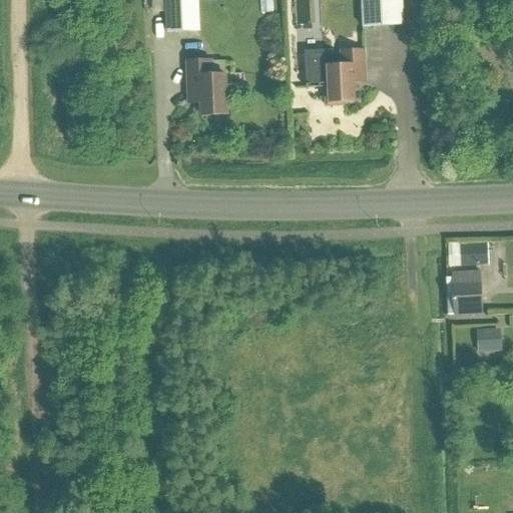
[(165,0),(167,34),(199,32),(197,0),(165,0)]
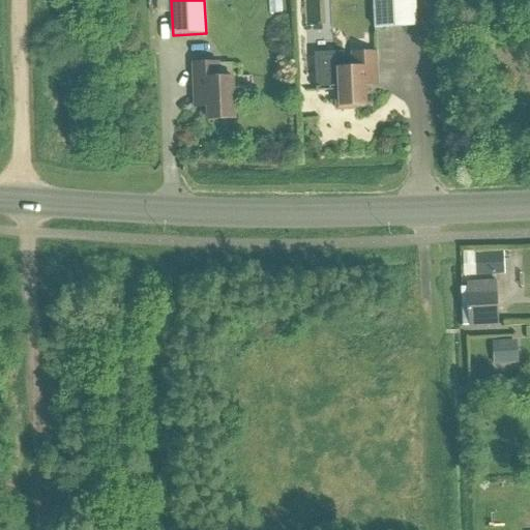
[(281,0),(268,0),(270,16),(283,15),(281,0)]
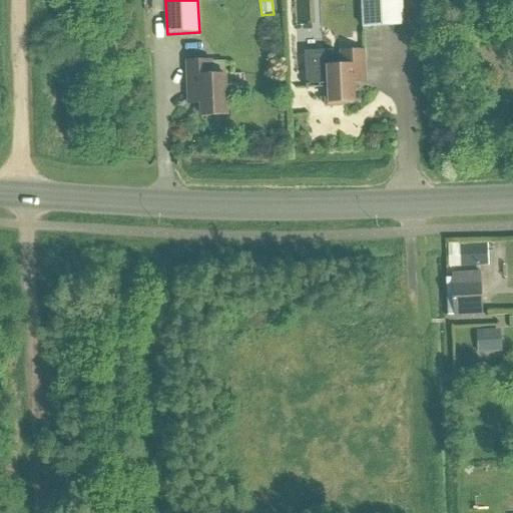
[(361,0),(363,28),(403,26),(402,0),(361,0)]
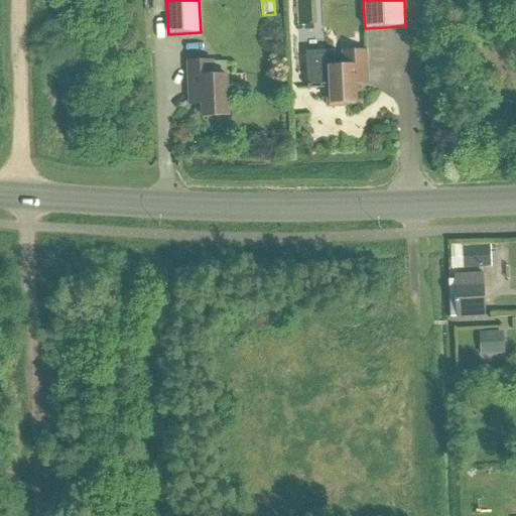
[(333,50),(307,51),(308,88),(327,88),(328,108),(344,108),(344,104),(356,103),(355,78),(367,77),(366,52),(352,53),(351,45),(343,46),(344,68),(330,68),(330,62),(334,62),(333,50)]
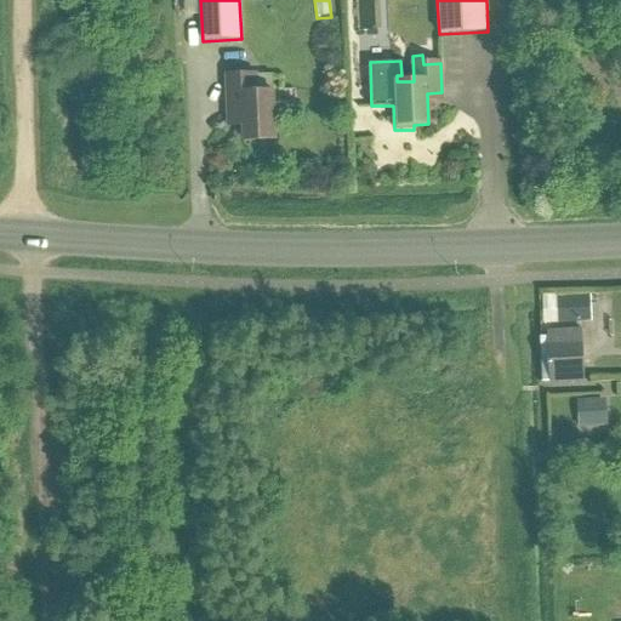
[(243,104),(244,142),(274,141),(272,92),(256,93),(255,74),(227,77),(228,106),(243,104)]
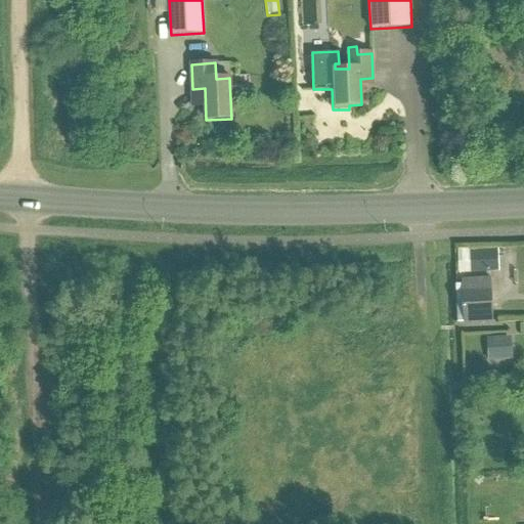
[(490,251),(469,251),(470,273),(490,272),(490,251)]
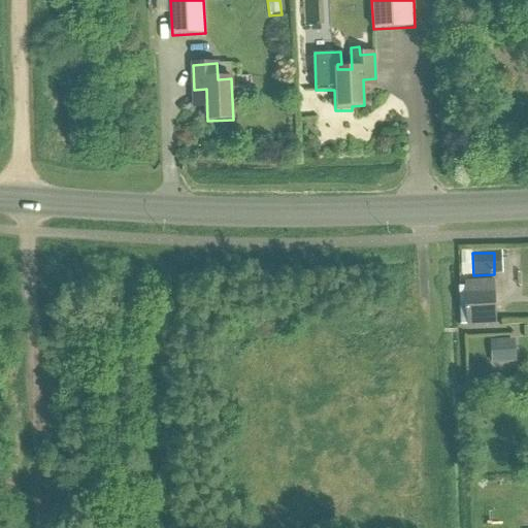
[(495,279),(465,281),(467,323),(496,322),(495,279)]
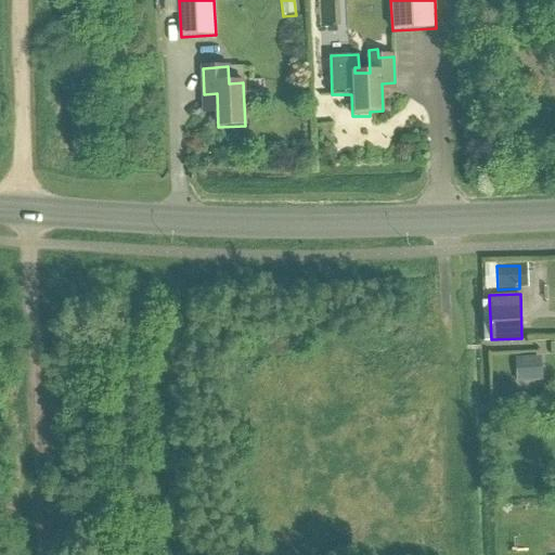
[(542,357),(515,359),(516,383),(543,382),(542,357)]
